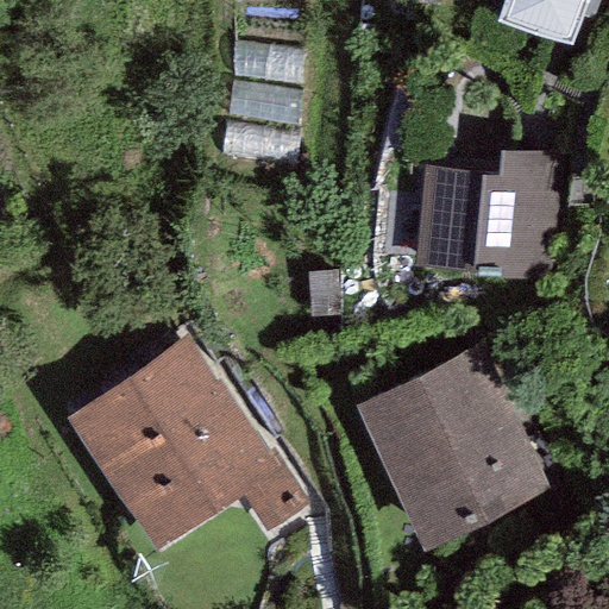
[(586,0),(503,0),(496,23),(570,49),(586,0)]
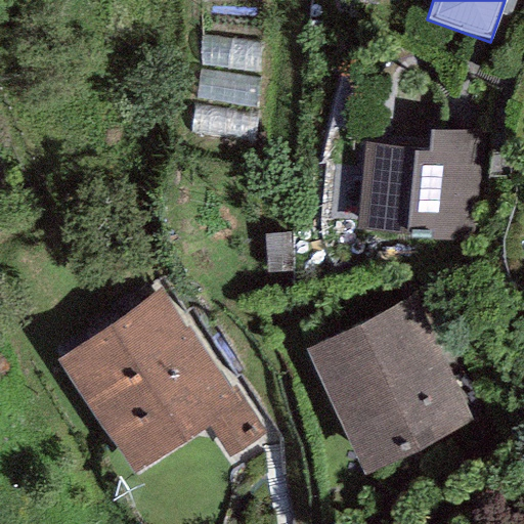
[(205,128),(264,133),(272,41),(212,36),(205,128)]
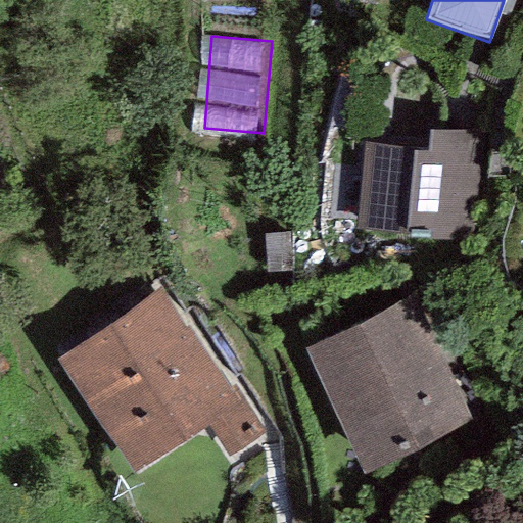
[(428,149),(362,144),(354,230),(405,235),(405,238),(475,244),(485,135),(478,134),(429,130),(428,149)]
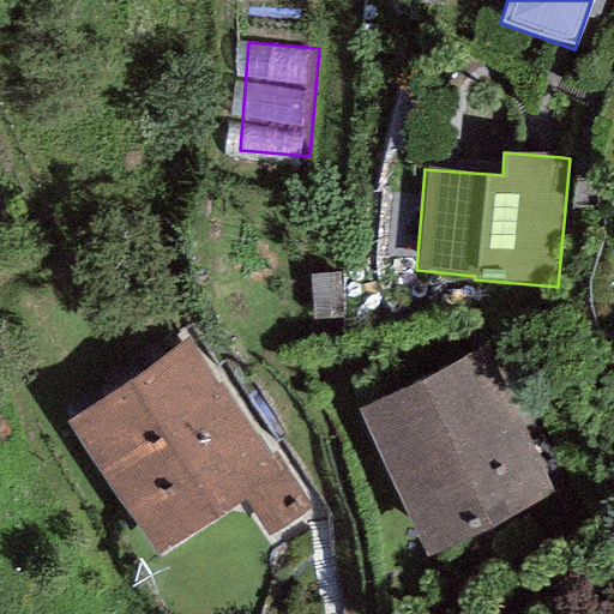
[(188,338),(66,421),(158,557),(242,499),(268,535),(312,505),(276,453),(270,457),(188,338)]
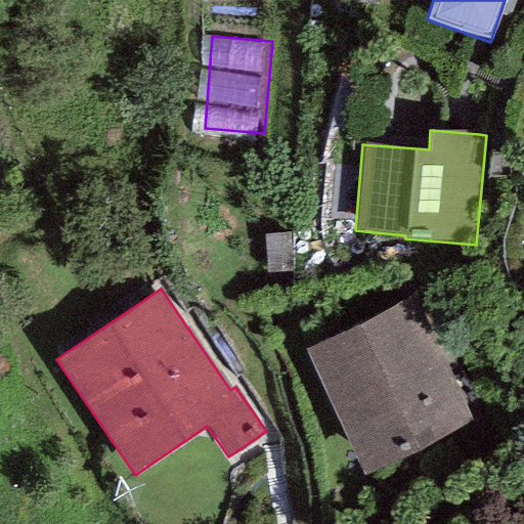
[(415,298),(304,350),(364,474),(474,422),(415,298)]
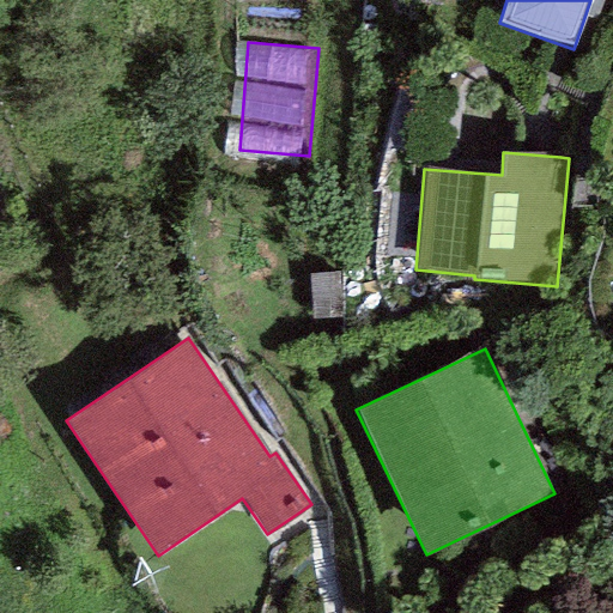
All buildings are outlined.
